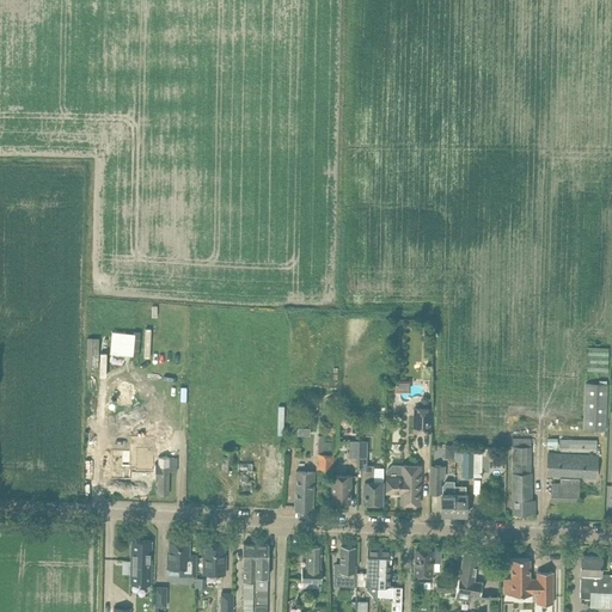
[(607,371),(609,348),(588,347),(587,371),(607,371)]
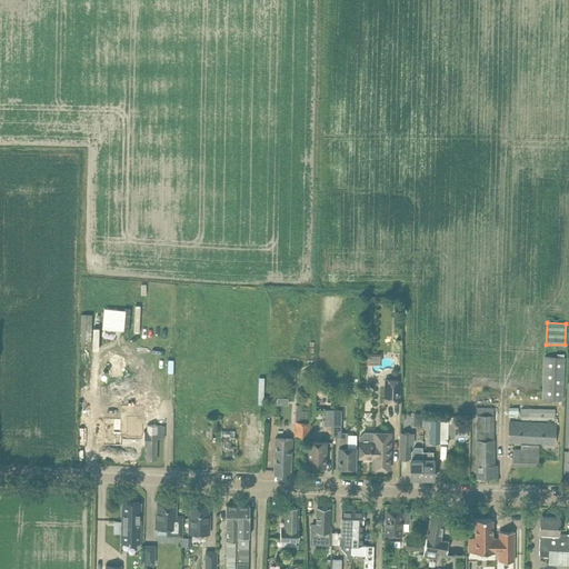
[(565,357),(543,356),(541,399),(562,400),(565,357)]
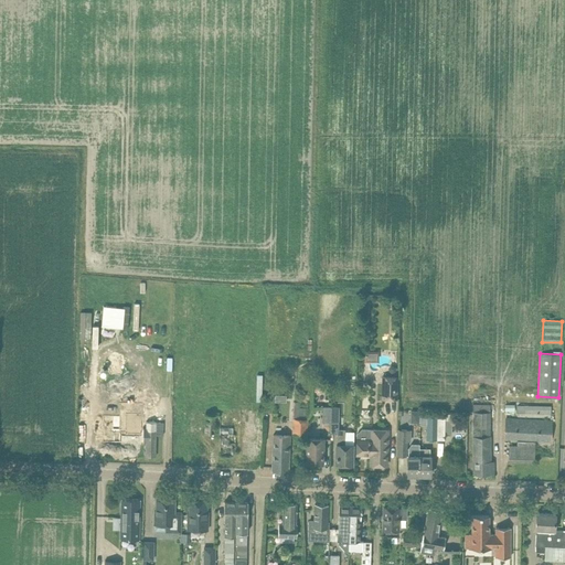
[(397,376),(382,376),(381,398),(396,400),(397,376)]
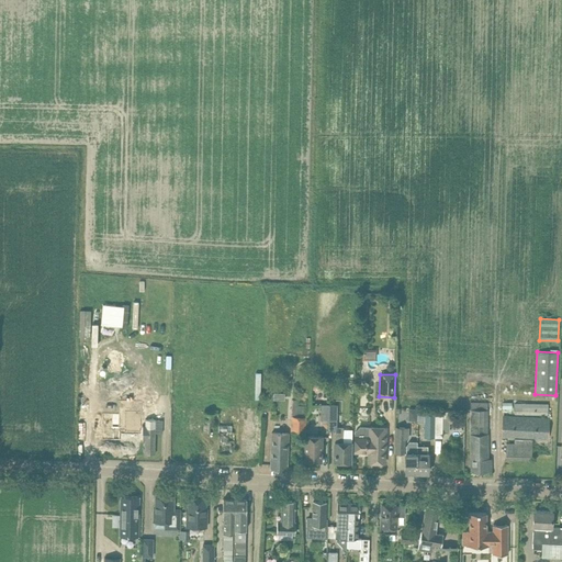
[(305,431),(306,406),(298,405),(298,400),(292,400),(291,431),(305,431)]
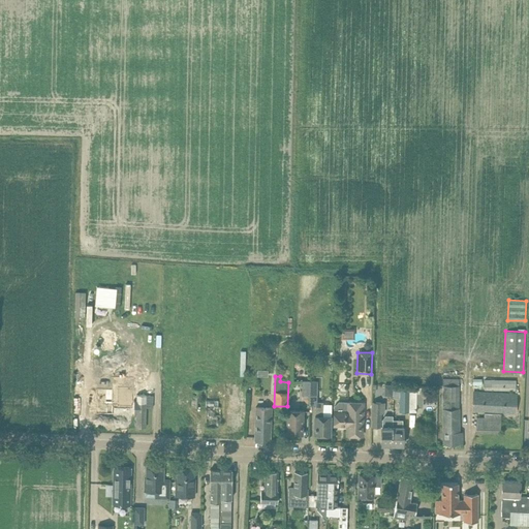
[(97,390),(96,414),(113,414),(114,405),(118,405),(118,406),(133,406),(133,377),(113,377),(113,390),(97,390)]
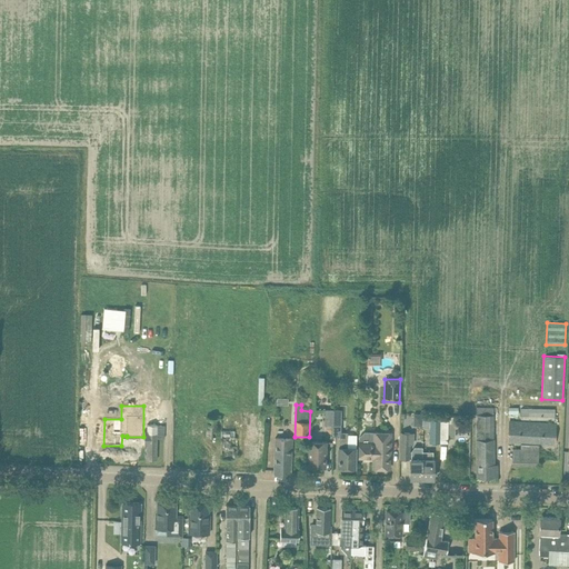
[(493,465),(493,408),(476,408),(476,439),(476,467),(476,478),(497,478),(497,467),(497,465),(493,465)]
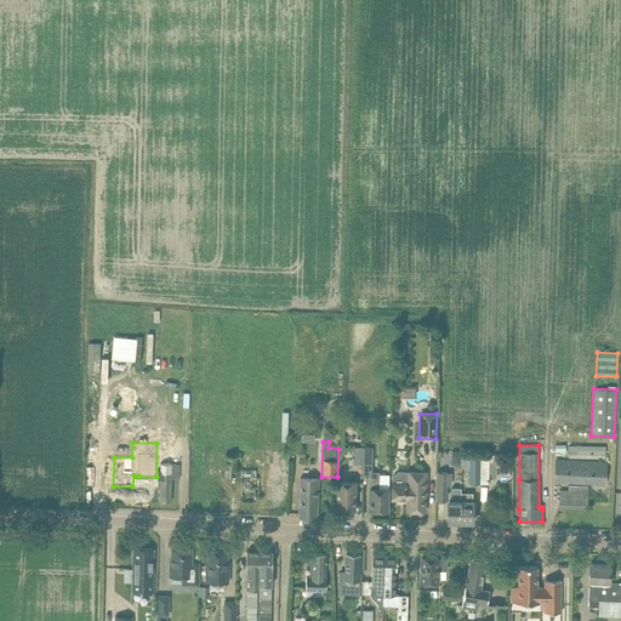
[(604,457),(605,446),(568,445),(568,457),(604,457)]
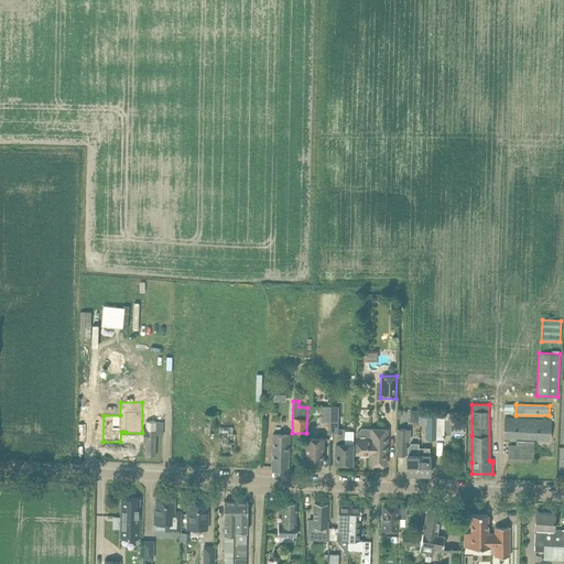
[(214,432),(214,448),(227,448),(227,438),(234,438),(234,441),(252,441),(252,411),(234,411),(234,420),(225,420),(225,432),(214,432)]
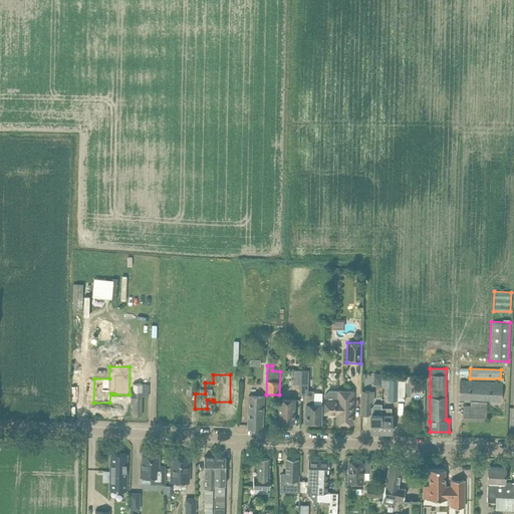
[(408,396),(414,396),(414,394),(423,395),(423,381),(408,381),(408,376),(400,376),(400,400),(407,400),(408,396)]
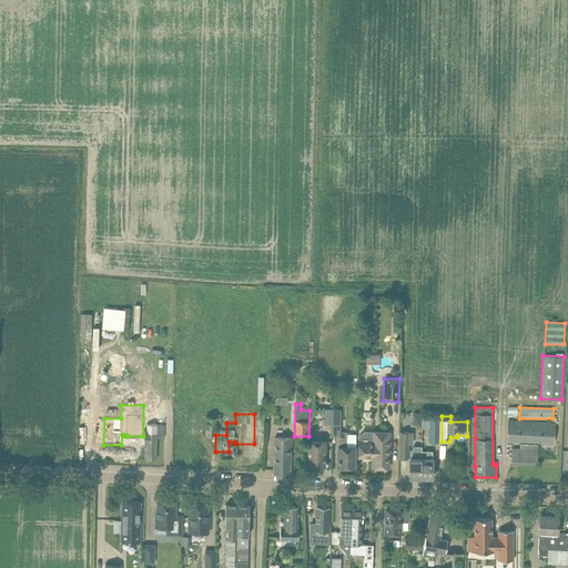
[(421,418),(419,426),(428,426),(428,442),(438,442),(438,418),(428,418),(421,418)]
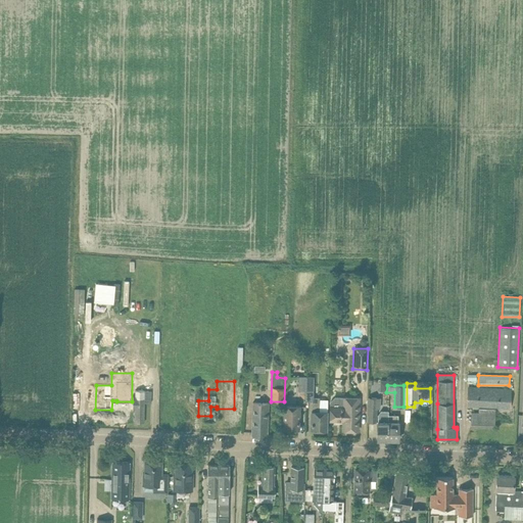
[(510,408),(511,390),(468,387),(467,406),(510,408)]
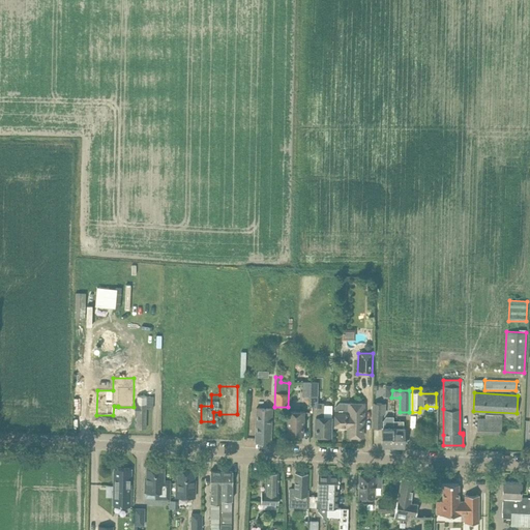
[(316,403),(316,425),(315,436),(330,436),(331,417),(323,417),(324,403),(316,403)]
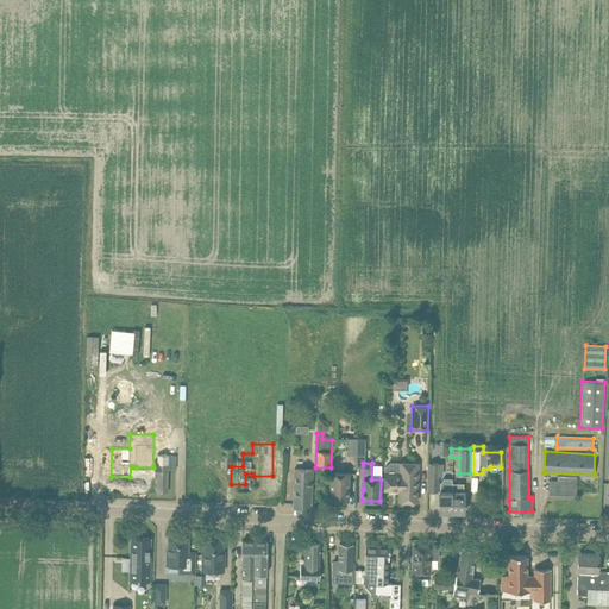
[(389,463),(384,468),(384,490),(401,490),(401,496),(400,496),(400,502),(416,502),(416,485),(418,485),(419,463),(389,463)]
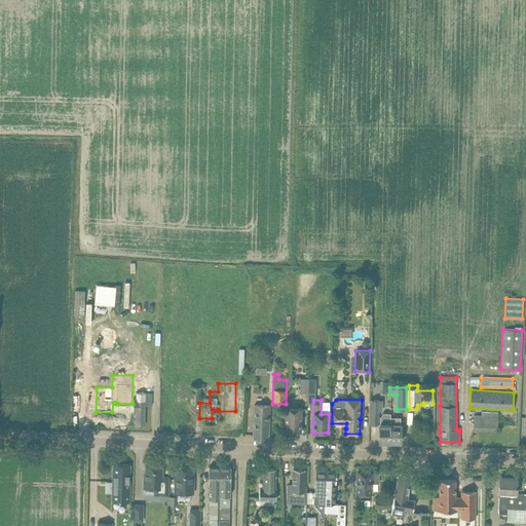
[(371,400),(370,423),(378,423),(378,411),(382,411),(383,401),(371,400)]
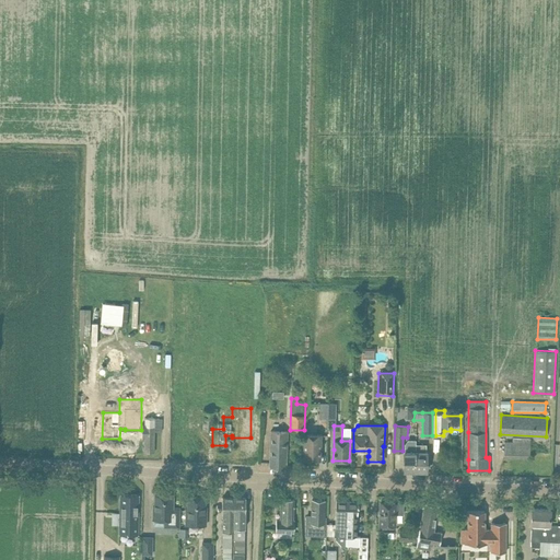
[(270,431),(269,456),(269,467),(286,468),(287,457),(288,431),(270,431)]
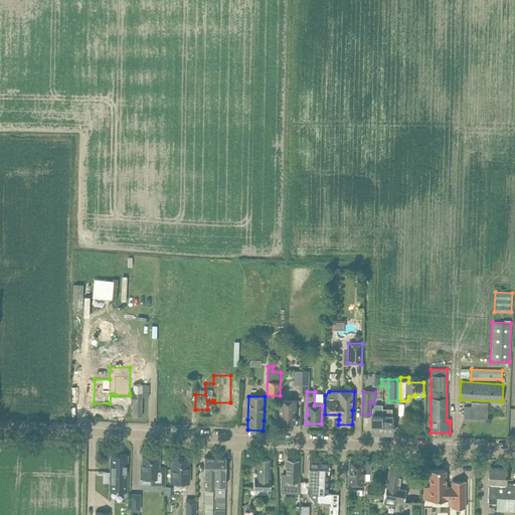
[(280,399),(280,412),(280,422),(294,422),(295,412),(295,399),(280,399)]
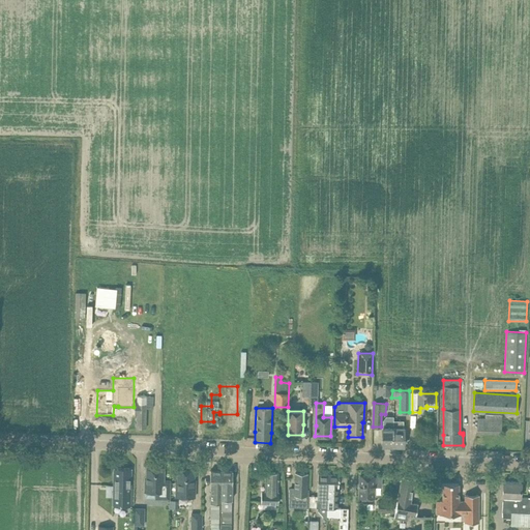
[(477,418),(477,432),(501,433),(502,414),(484,414),(484,419),(477,418)]
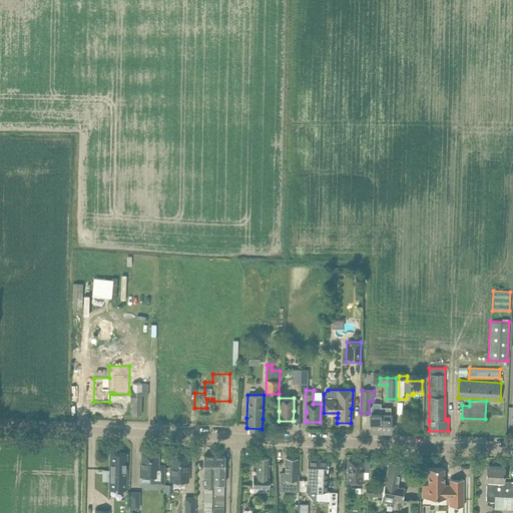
[(371,407),(370,432),(380,432),(381,407),(371,407)]
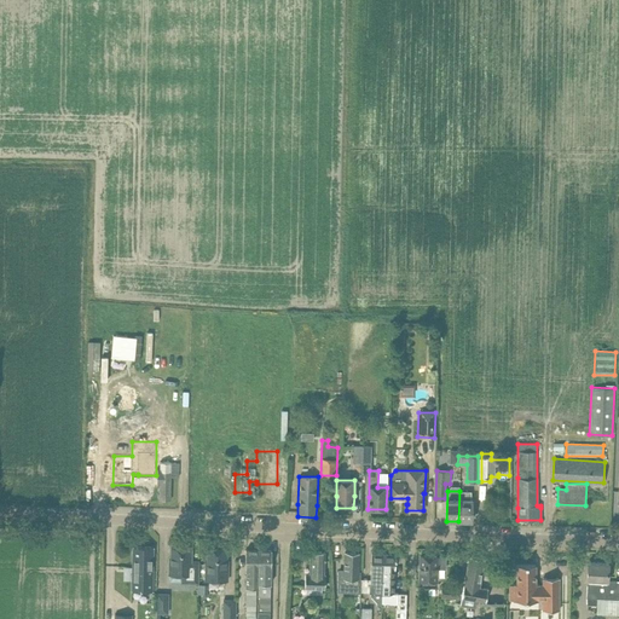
[(472,491),(460,491),(458,521),(472,521),(472,509),(472,491)]
